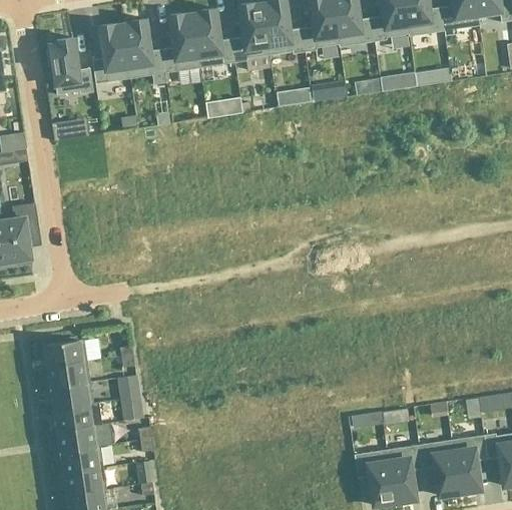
[(271,3),(262,4),(270,54),(293,51),(293,53),(305,51),(302,27),(290,29),(285,0),(271,0),(271,3)]
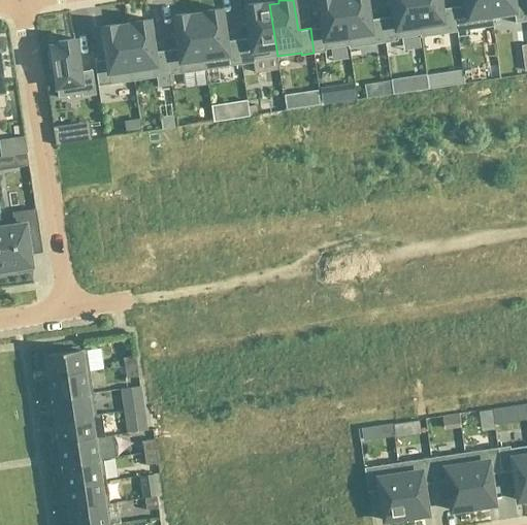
[(318,0),(322,27),(310,28),(314,53),(326,52),(326,48),(349,45),(349,47),(350,47),(341,0),(318,0)]
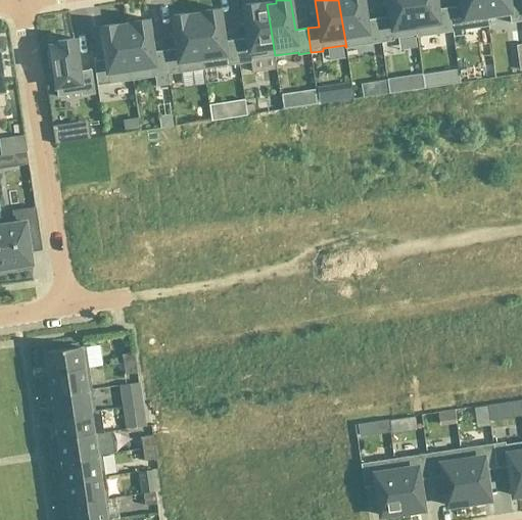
[(338,0),(346,47),(382,42),(378,17),(366,19),(363,0),(338,0)]
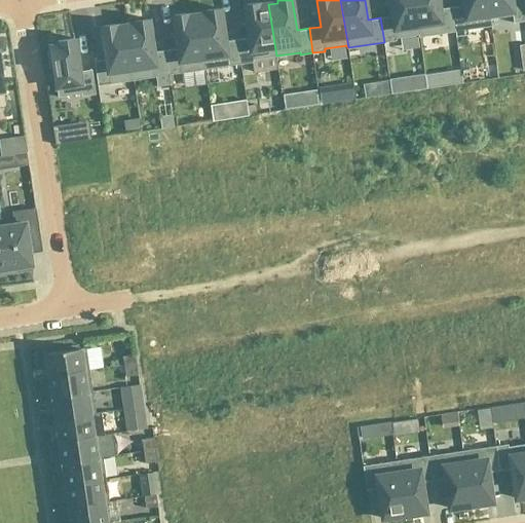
[(389,0),(392,15),(380,17),(384,42),(397,40),(396,38),(418,34),(419,37),(420,37),(414,0),(389,0)]
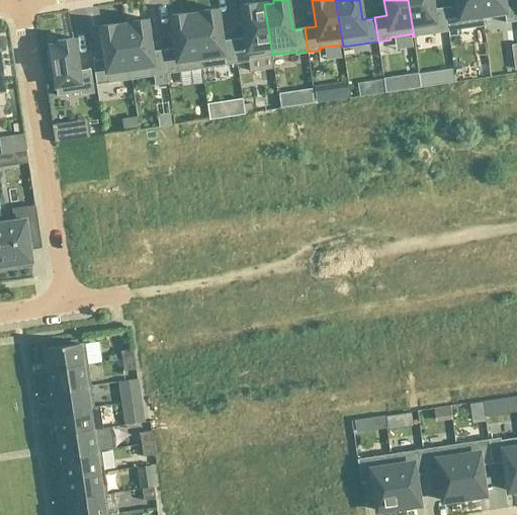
[(408,0),(414,36),(448,30),(445,6),(433,8),(432,0),(408,0)]
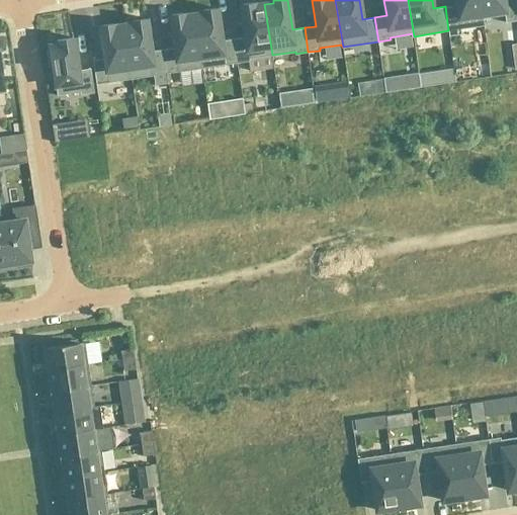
[(455,0),(456,5),(445,6),(448,30),(449,35),(461,33),(460,28),(484,25),(480,0),(455,0)]
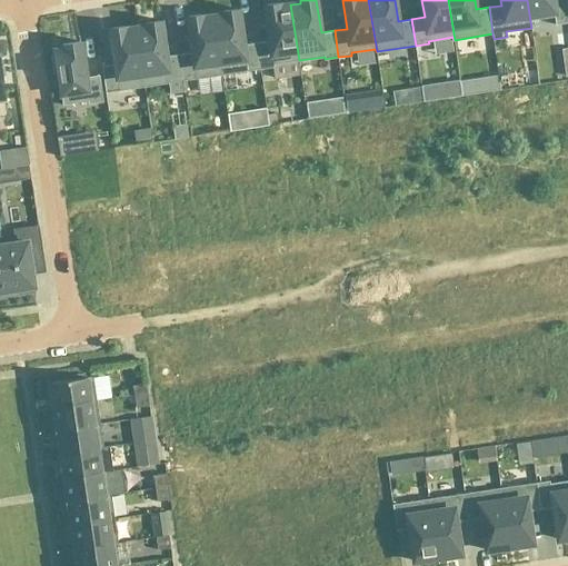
[(527,0),(531,28),(532,28),(531,20),(555,17),(556,25),(567,21),(567,6),(566,0),(527,0)]
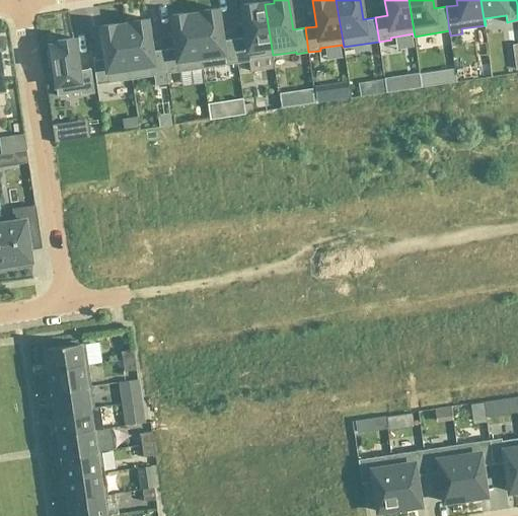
[(246,37),(234,39),(238,63),(250,61),(249,59),(273,55),(265,4),(256,5),(255,2),(241,4),(246,37)]
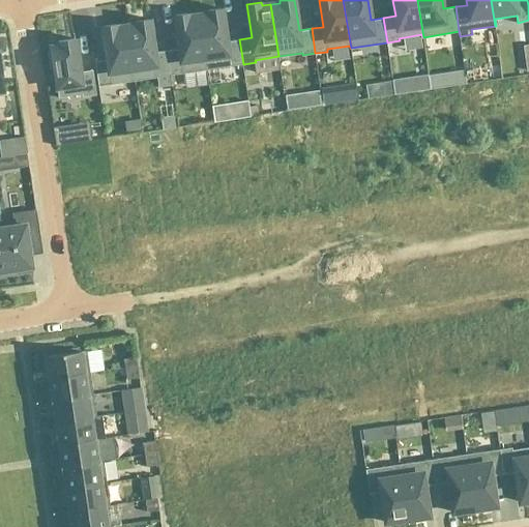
[(208,13),(199,16),(207,69),(243,64),(239,39),(227,41),(222,8),(207,10),(208,13)]
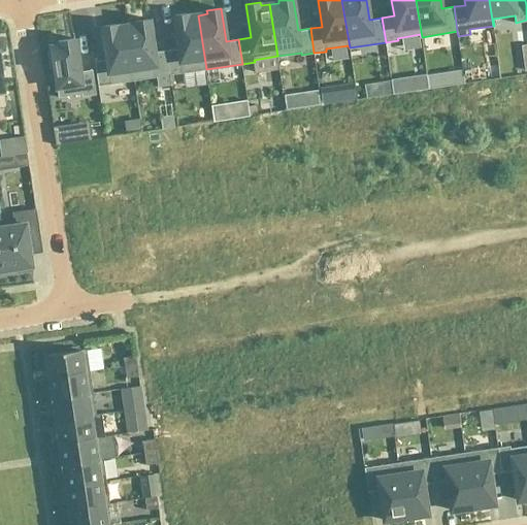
[(178,48),(166,50),(170,74),(206,69),(198,15),(189,17),(188,13),(173,15),(178,48)]
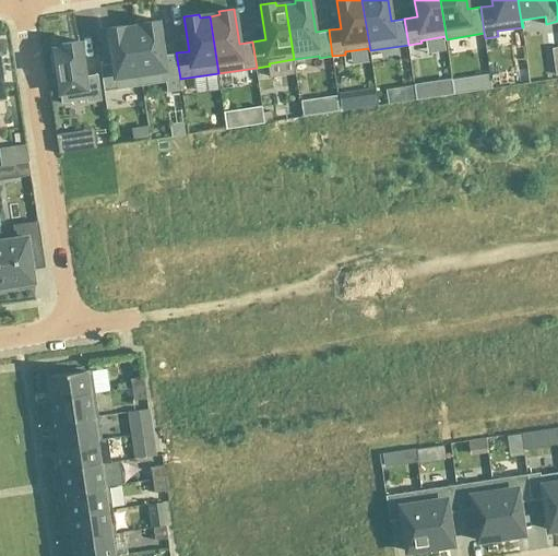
[(143,26),(133,27),(142,85),(166,81),(167,92),(182,90),(180,79),(176,52),(164,55),(158,20),(142,22),(143,26)]
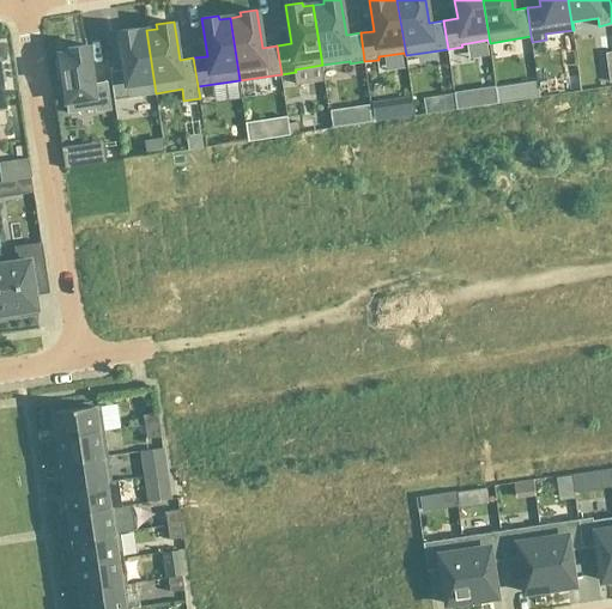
[(123,68),(110,71),(114,99),(156,93),(146,30),(135,31),(135,28),(119,30),(123,68)]
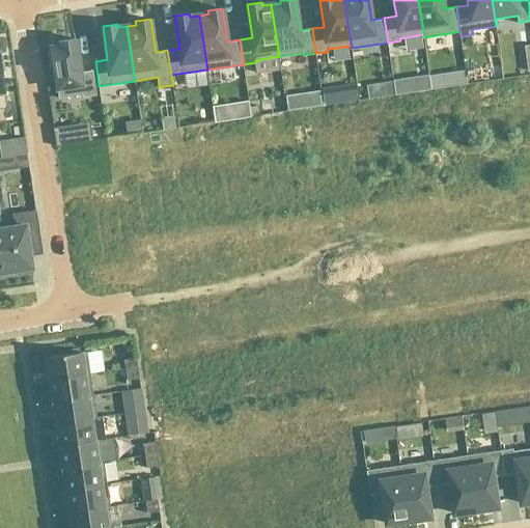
[(52,51),(48,52),(50,64),(53,63),(58,99),(82,94),(83,96),(96,94),(92,70),(80,72),(76,38),(59,42),(59,45),(51,46),(52,51)]
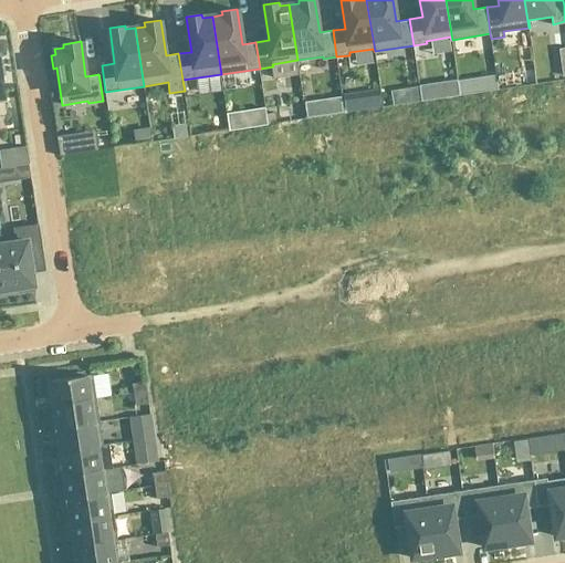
[(16,240),(2,242),(10,289),(18,288),(19,291),(35,289),(30,252),(42,250),(39,223),(14,227),(16,240)]
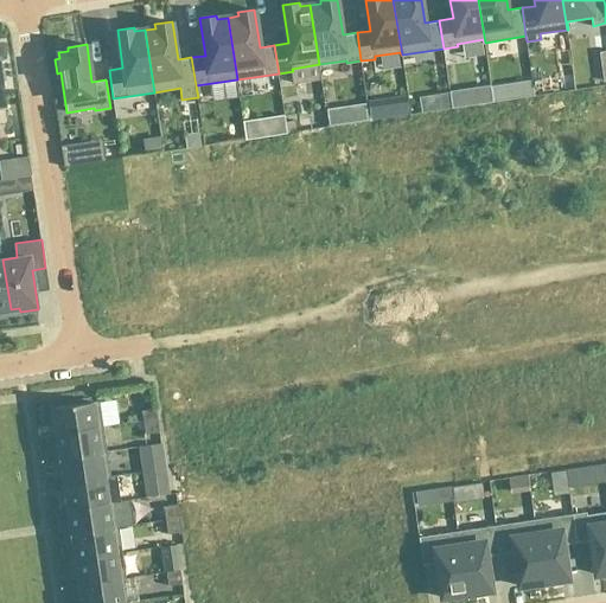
[(1,245),(0,245),(0,315),(1,315),(1,310),(11,309),(2,260),(1,245)]
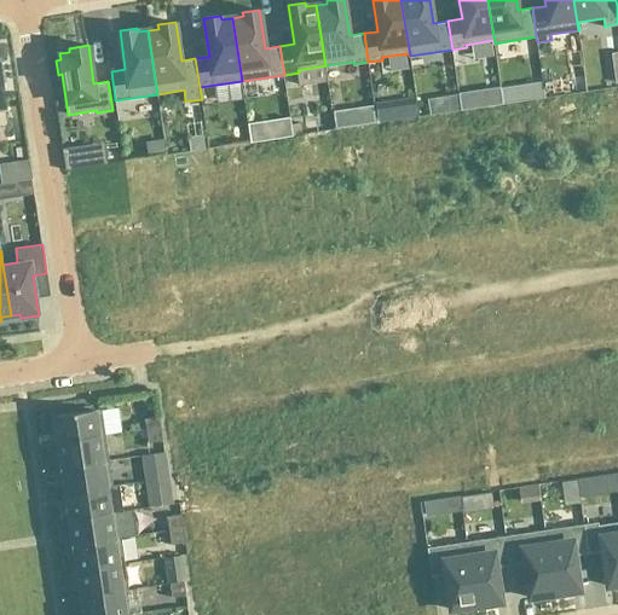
[(53,415),(58,441),(105,434),(102,408),(93,410),(92,405),(76,407),(76,412),(53,415)]
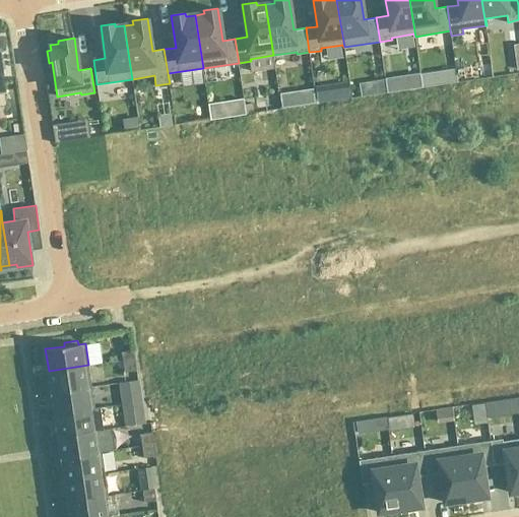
[(122,351),(123,362),(135,360),(134,349),(122,351)]
